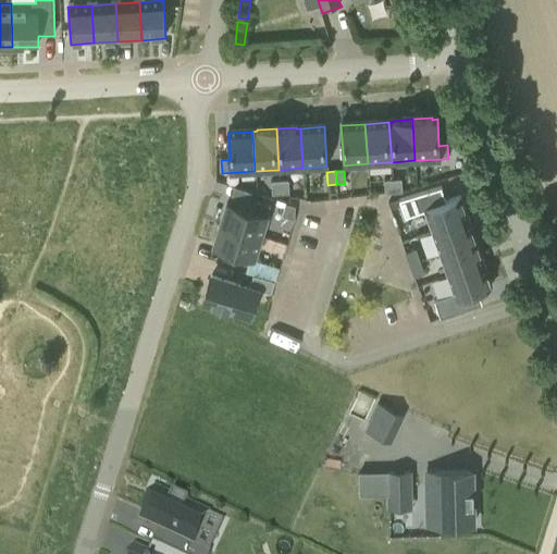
[(401,181),(393,182),(394,195),(403,194),(401,181)]
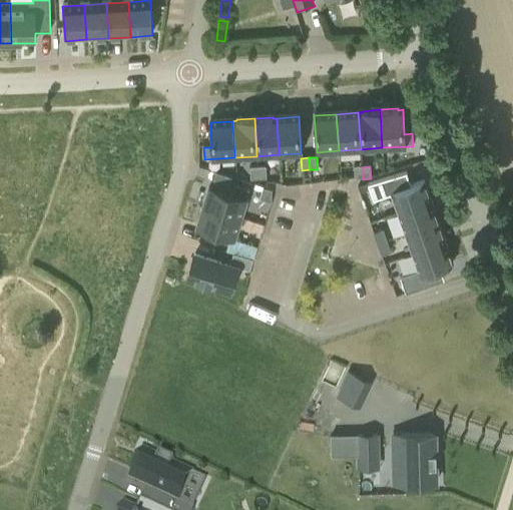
[(266,167),(258,168),(259,180),(267,179),(266,167)]
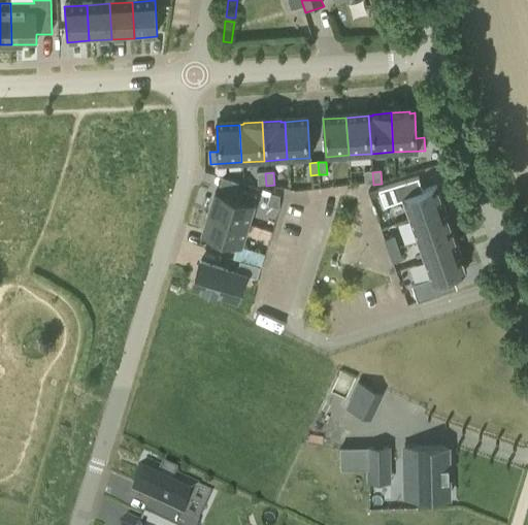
[(373,185),(372,172),(364,172),(365,185),(373,185)]
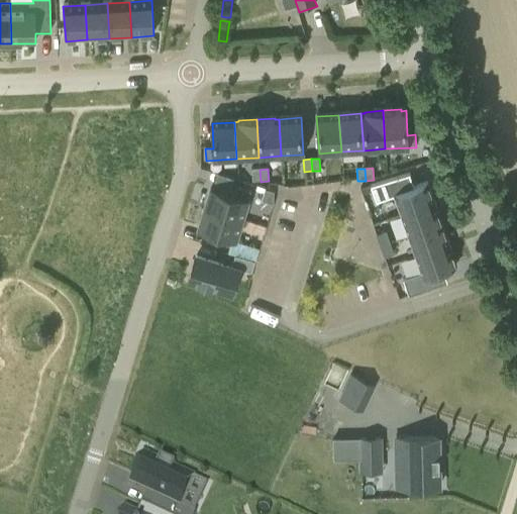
[(261,182),(260,170),(251,170),(252,182),(261,182)]
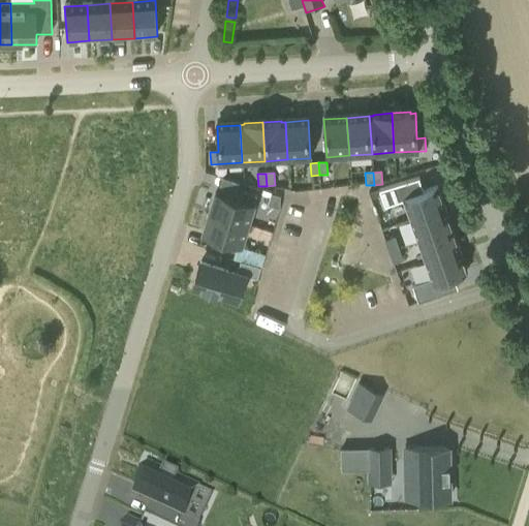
[(410,221),(444,210),(437,188),(423,193),(418,180),(379,193),(385,210),(404,204),(410,221)]
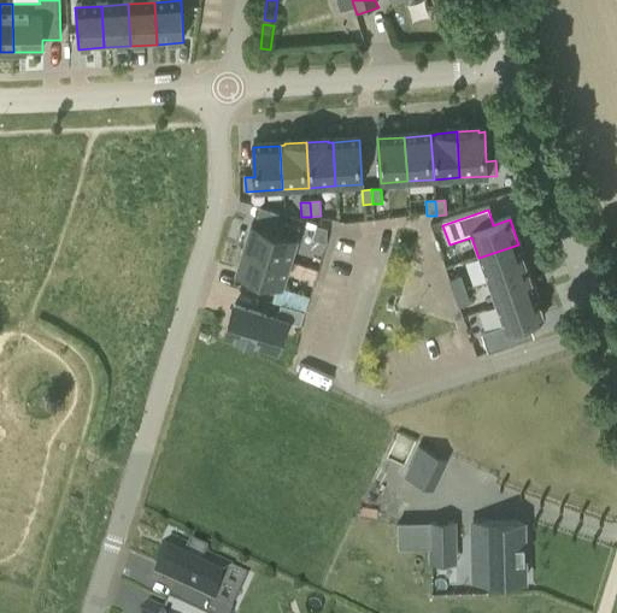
[(251,227),(244,251),(288,264),(299,230),(277,223),(274,234),(251,227)]
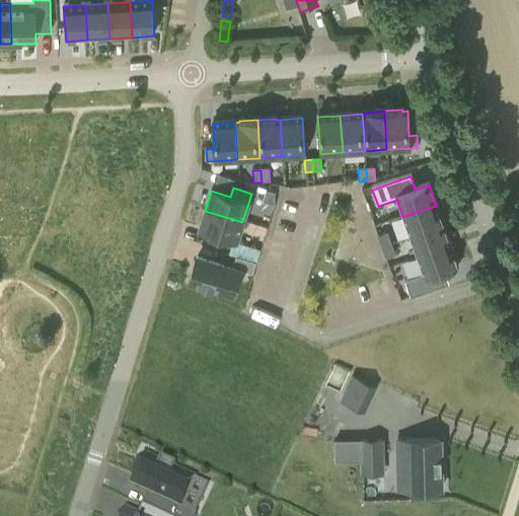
[(271,193),(266,192),(263,203),(274,206),(275,195),(271,193)]
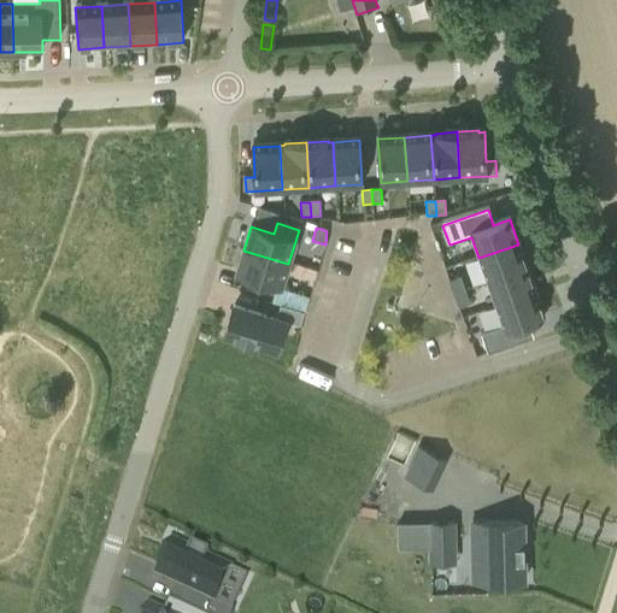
[(518,245),(479,258),(487,283),(527,270),(518,245)]
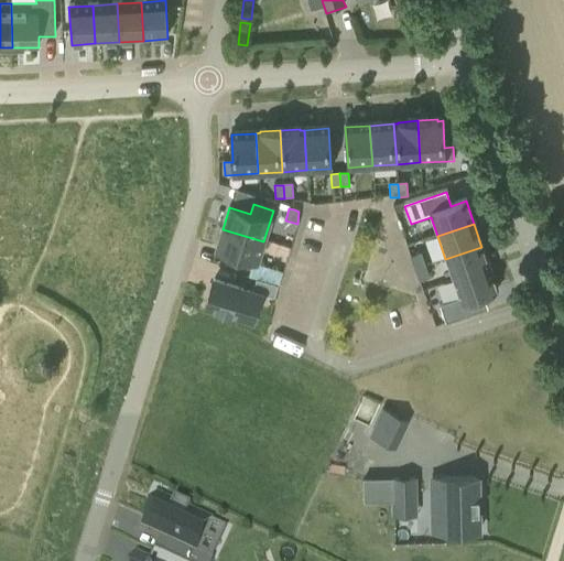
[(263,241),(223,229),(216,250),(237,257),(235,266),(250,270),(252,266),(253,261),(257,262),(263,241)]
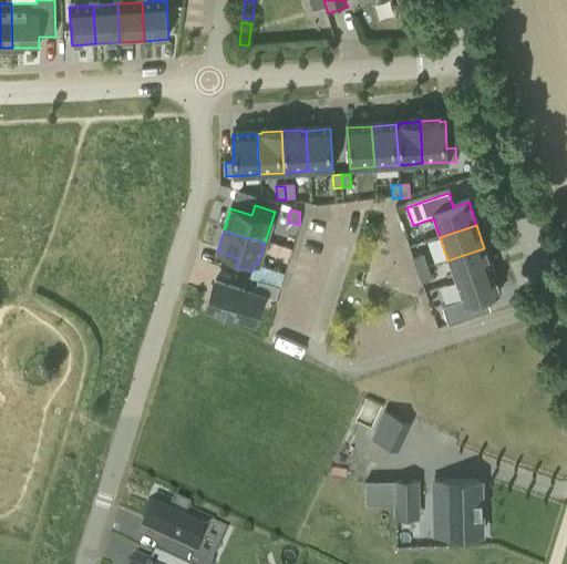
[(484,248),(447,260),(456,284),(492,270),(484,248)]
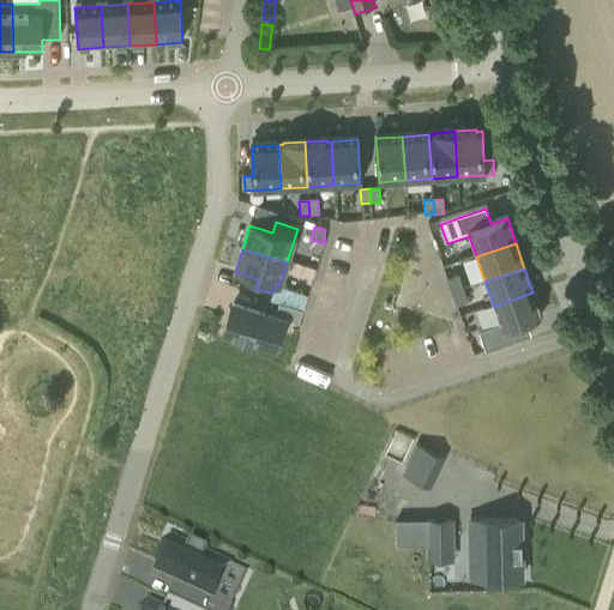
[(451,294),(462,290),(457,278),(447,282),(451,294)]
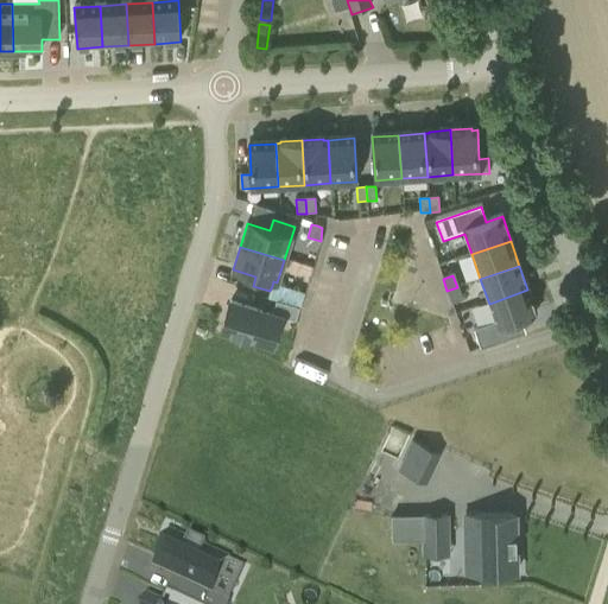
[(272,286),(270,291),(267,300),(301,311),(305,296),(272,286)]
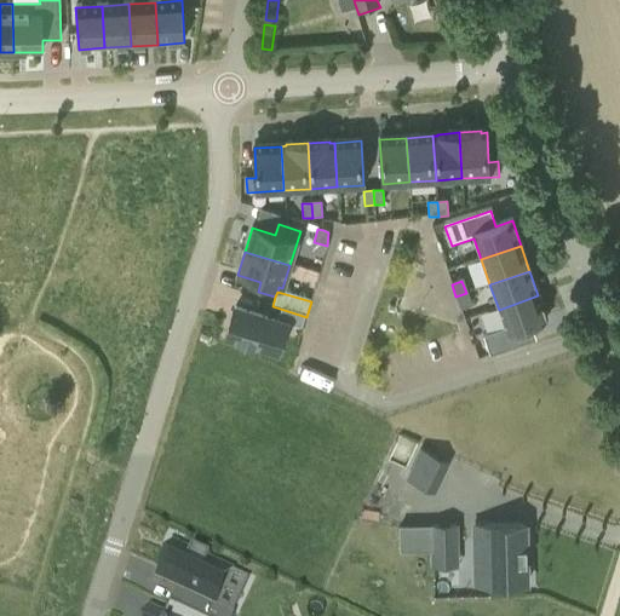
[(470,305),(466,293),(455,297),(460,309),(470,305)]
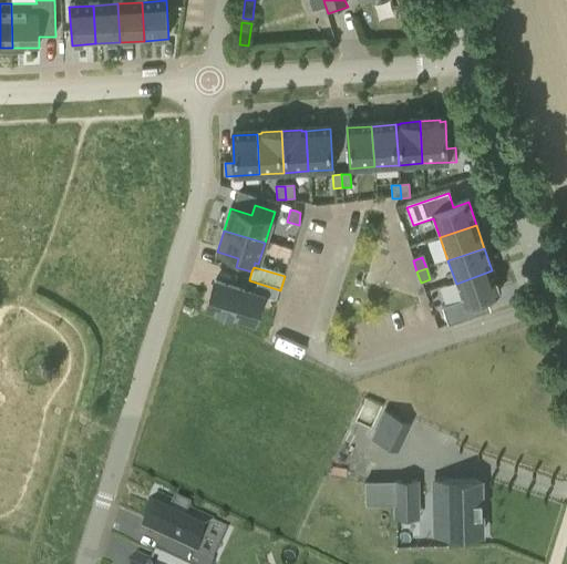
[(492,270),(456,284),(462,301),(442,308),(449,326),(491,311),(485,298),(501,294),(492,270)]
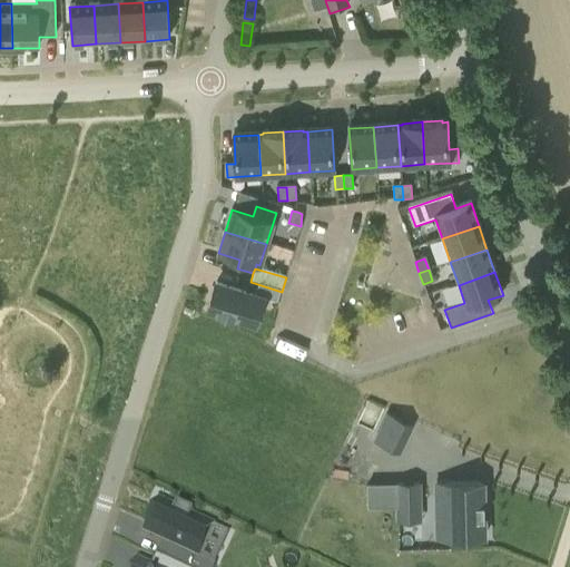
[(216,284),(208,310),(255,324),(263,299),(216,284)]
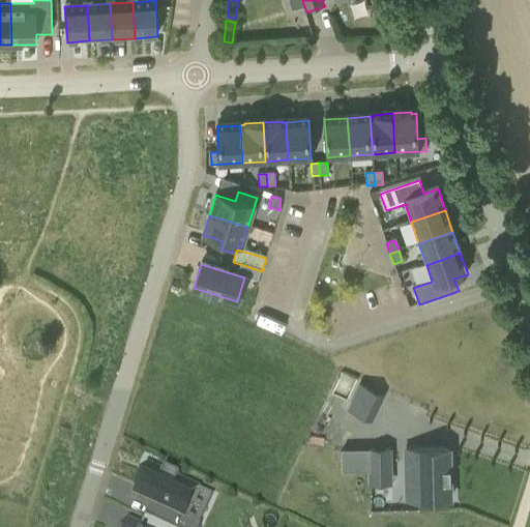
[(384,398),(359,385),(347,411),(372,423),(384,398)]
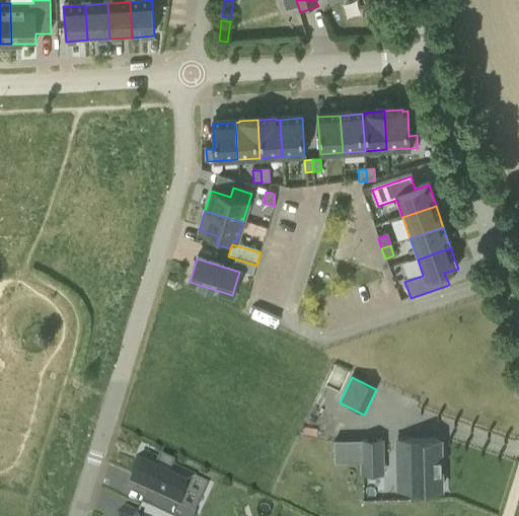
[(361,441),(335,442),(335,444),(336,462),(342,462),(361,462),(362,474),(383,474),(382,441),(361,441)]
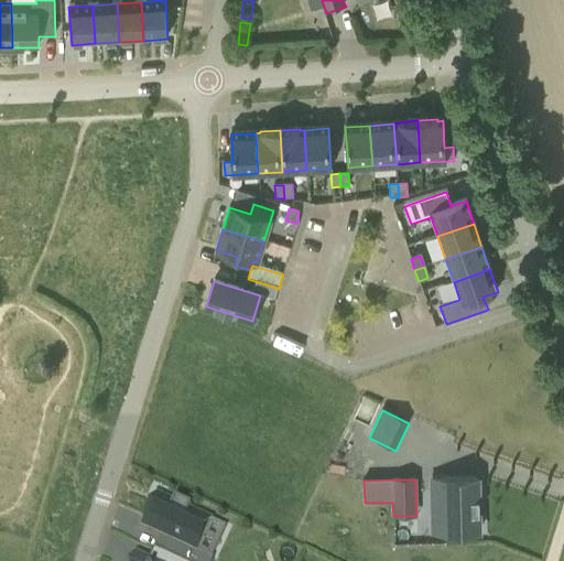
[(433,505),(444,504),(445,535),(479,533),(478,479),(432,481),(433,505)]
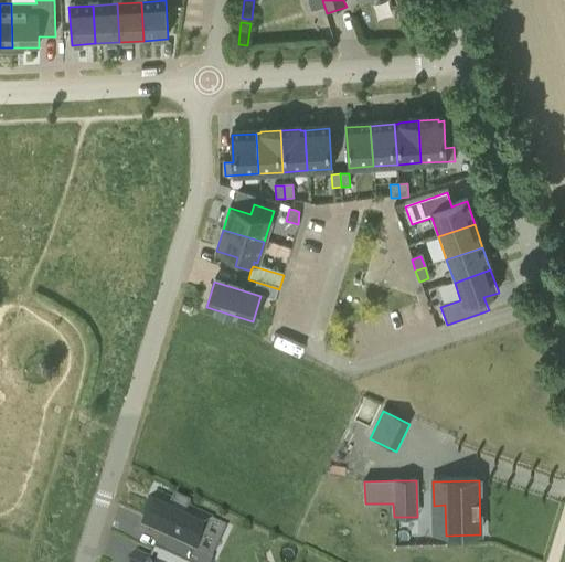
[(157,502),(144,533),(170,547),(163,560),(166,561),(206,561),(196,557),(210,527),(189,518),(190,516),(174,508),(173,510),(157,502)]
